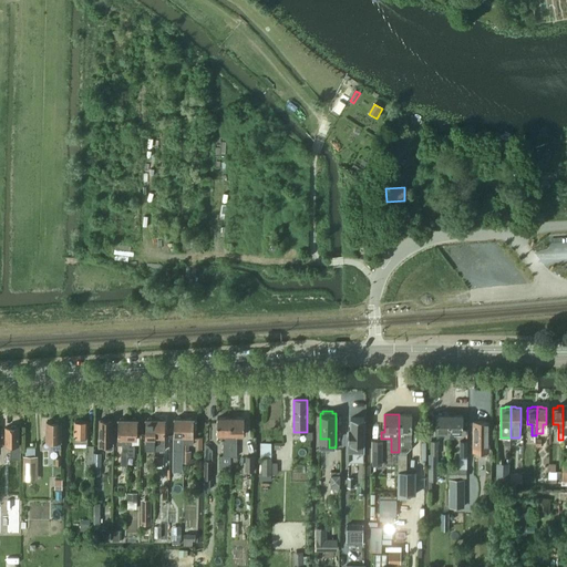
[(398,471),(398,495),(416,495),(416,472),(406,472),(406,452),(411,447),(412,432),(412,414),(399,414),(399,452),(398,471)]
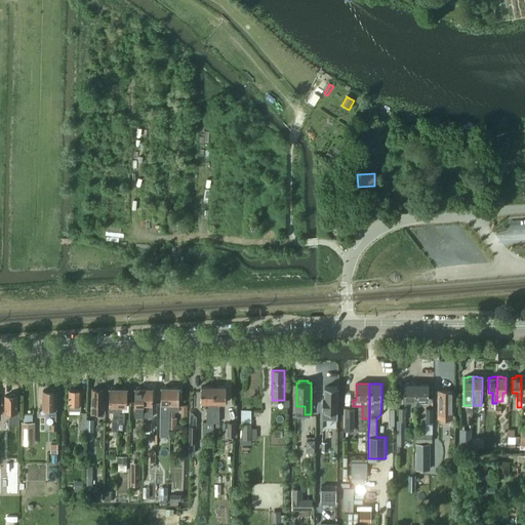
[(403,401),(416,401),(417,385),(403,385),(403,401)]
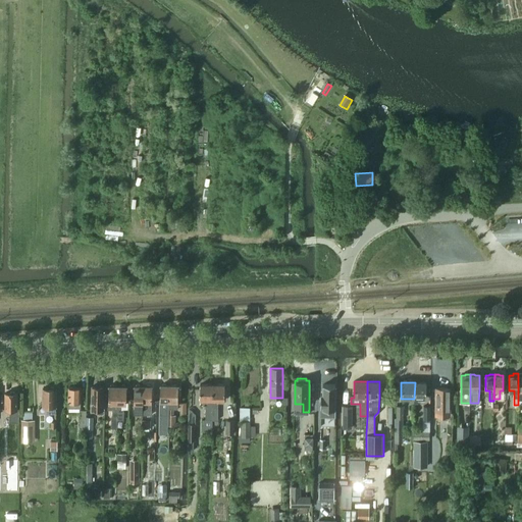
[(426,382),(415,382),(414,399),(426,399),(426,382)]
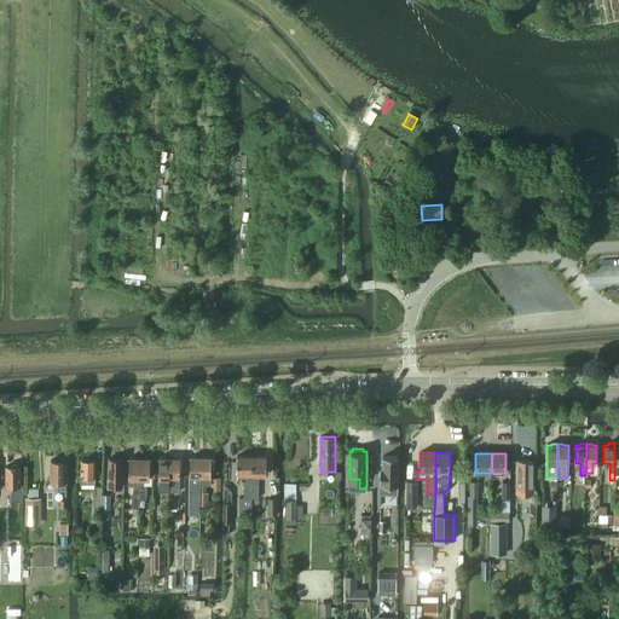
[(191,457),(190,492),(194,492),(200,492),(201,492),(201,484),(202,457),(197,457),(196,456),(196,455),(194,455),(194,456),(192,457),(191,457)]
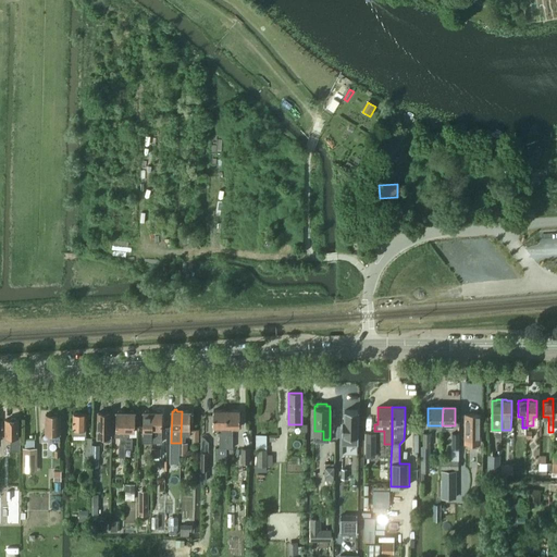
[(116,412),(115,437),(121,437),(120,466),(125,466),(125,448),(125,412),(122,412),(121,410),(119,410),(118,412),(116,412)]
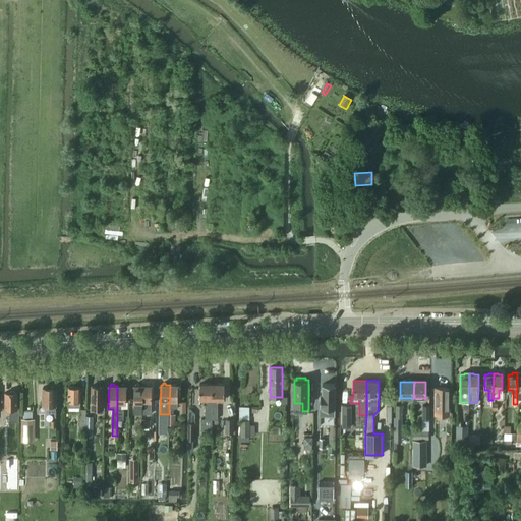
[(117,386),(117,419),(124,419),(124,409),(122,409),(122,401),(126,401),(126,386),(125,386),(124,385),(121,384),(121,385),(121,386),(117,386)]
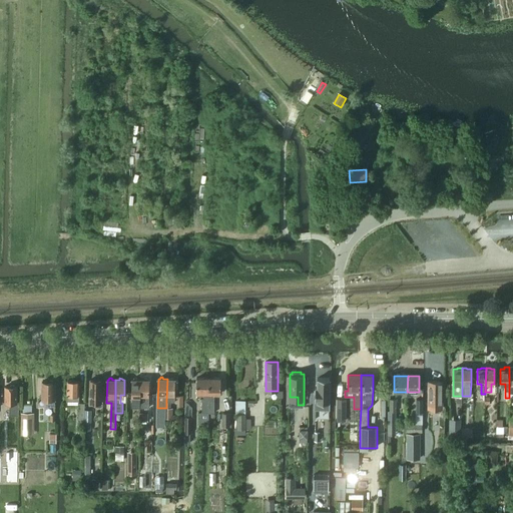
[(140,407),(140,379),(137,379),(137,378),(134,378),(133,379),(132,379),(131,407),(140,407)]
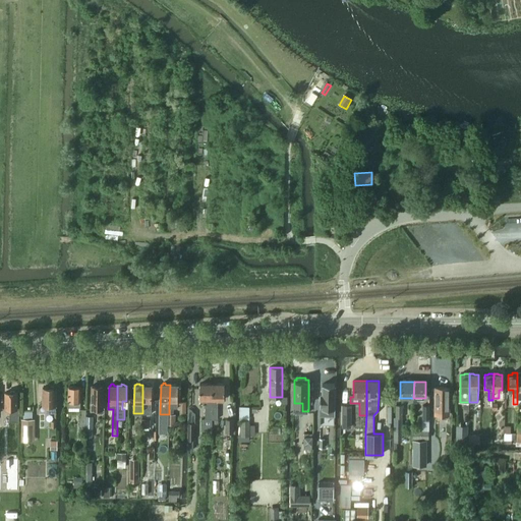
[(142,385),(142,413),(151,413),(152,401),(152,386),(151,386),(150,384),(147,384),(147,385),(142,385)]
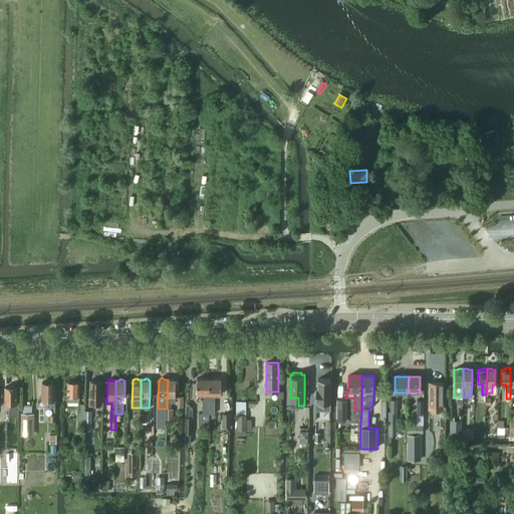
[(167,409),(167,420),(171,420),(171,403),(176,403),(176,399),(176,397),(176,394),(176,379),(175,379),(174,378),(171,378),(171,379),(168,379),(167,402),(167,409)]
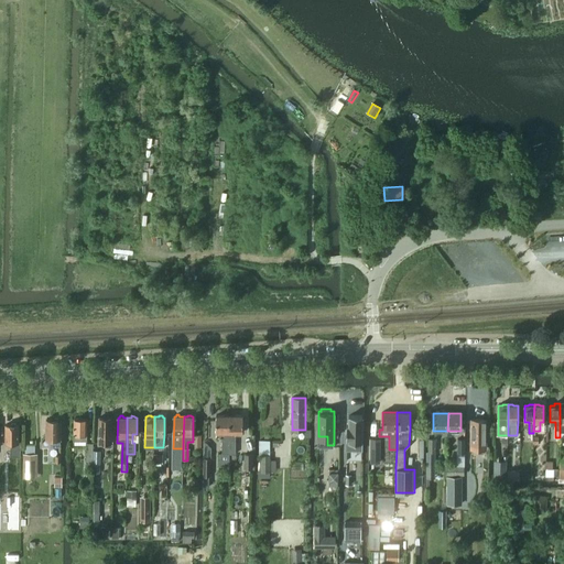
[(230,415),(216,415),(216,433),(225,433),(225,440),(223,440),(223,454),(230,454),(230,415)]
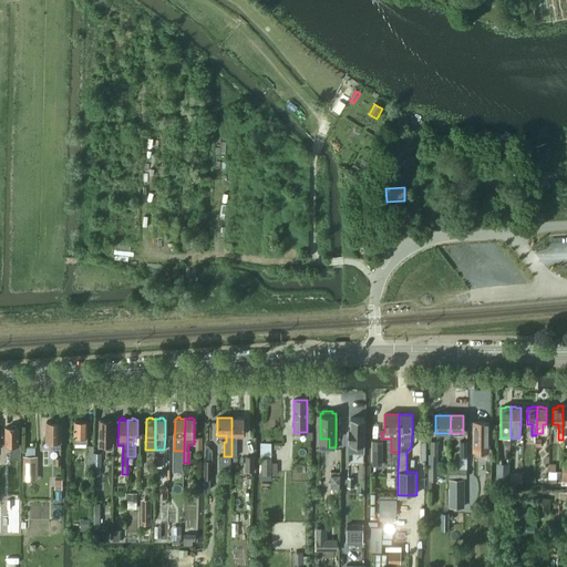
[(244,418),(232,418),(232,456),(237,456),(237,435),(244,435),(244,418)]
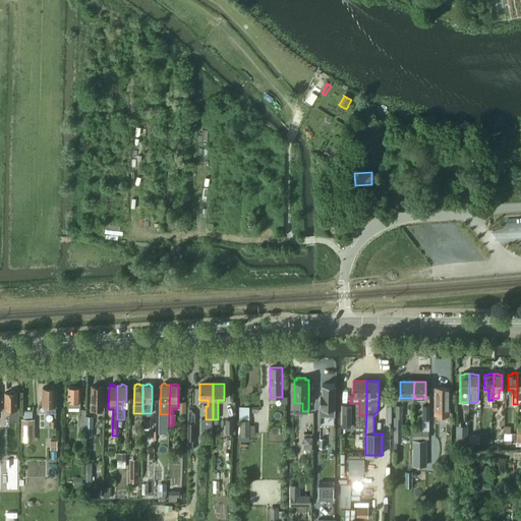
[(333,415),(333,384),(321,384),(321,393),(319,393),(319,403),(319,405),(319,415),(333,415)]
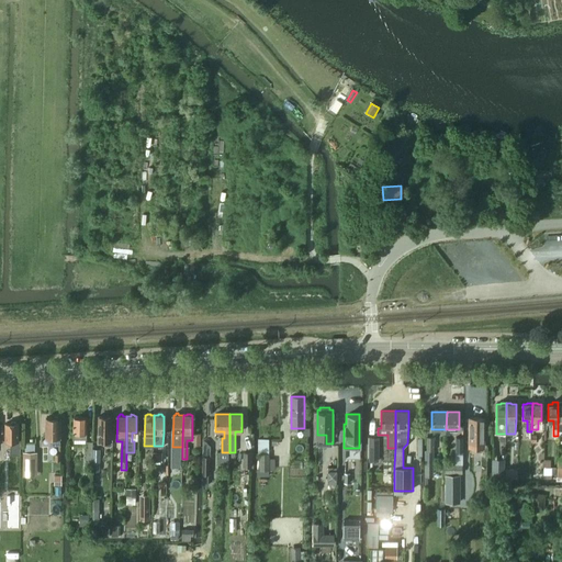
[(108,415),(102,415),(102,416),(99,416),(99,441),(111,442),(112,416),(108,416),(108,415)]
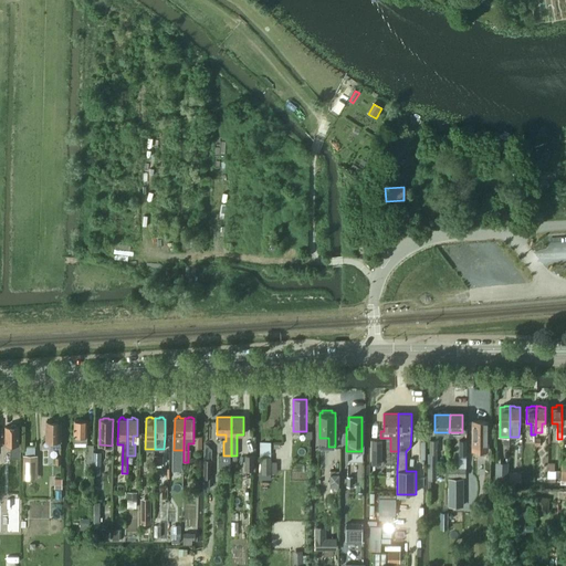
[(87,420),(74,419),(74,442),(87,442),(87,420)]
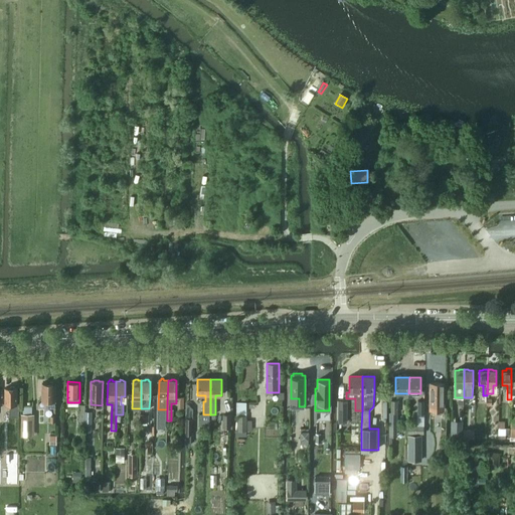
[(53,382),(49,382),(48,383),(42,383),(42,399),(47,399),(47,407),(55,407),(55,383),(54,383),(53,382)]
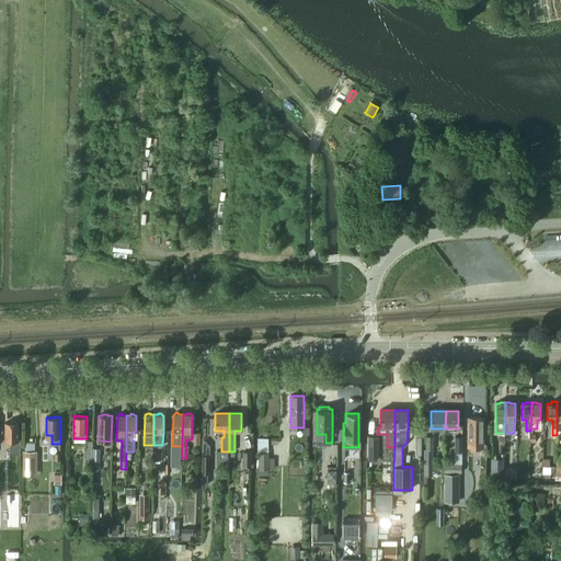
[(469,442),(469,447),(484,447),(484,418),(482,418),(469,418),(469,442)]
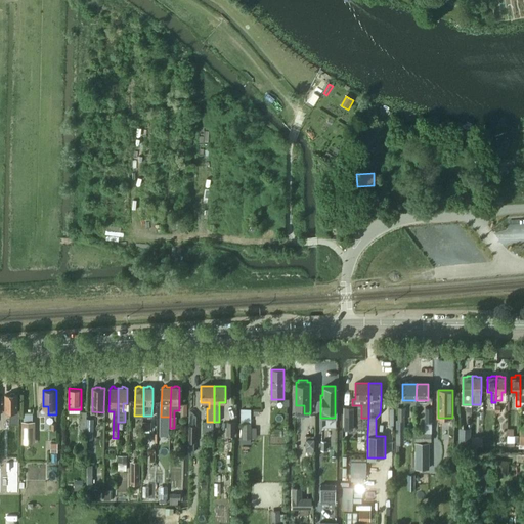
[(5,394),(5,410),(10,410),(10,417),(9,417),(9,425),(18,425),(18,410),(17,410),(17,394),(15,394),(14,393),(11,393),(10,394),(5,394)]
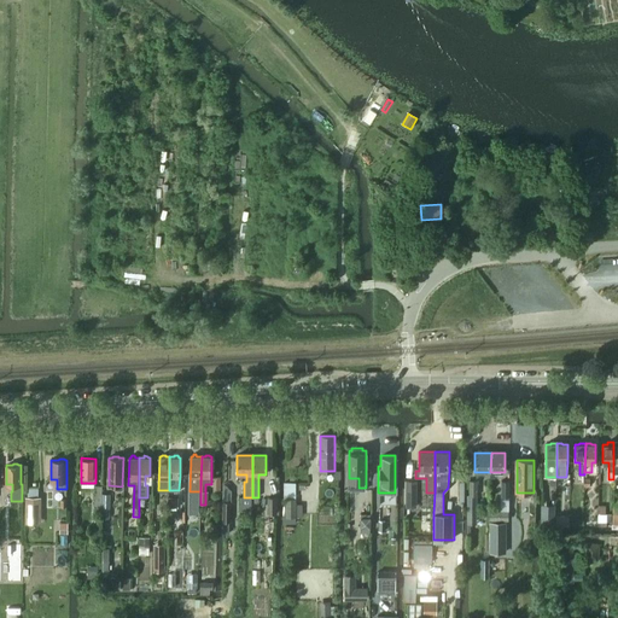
[(407,481),(407,505),(417,505),(417,481),(407,481)]
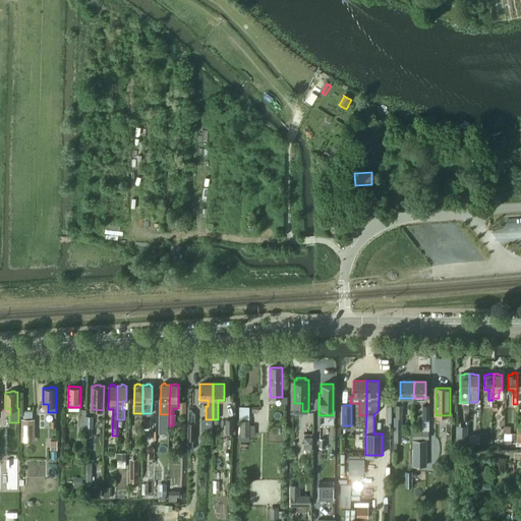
[(250,437),(250,433),(250,425),(250,420),(249,420),(249,413),(248,413),(248,408),(240,407),(239,421),(241,421),(241,437),(249,437),(250,437)]
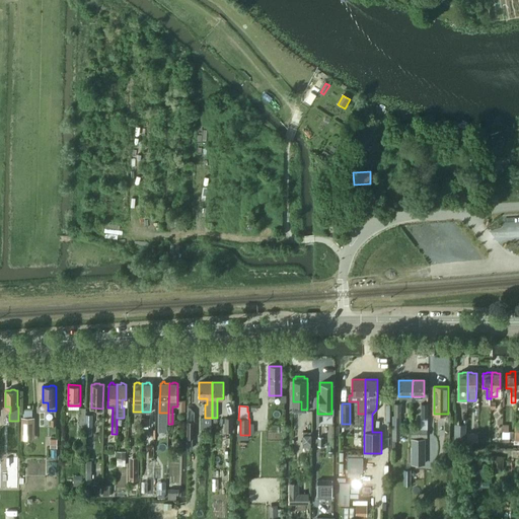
[(22,431),(34,431),(34,420),(22,420),(22,431)]
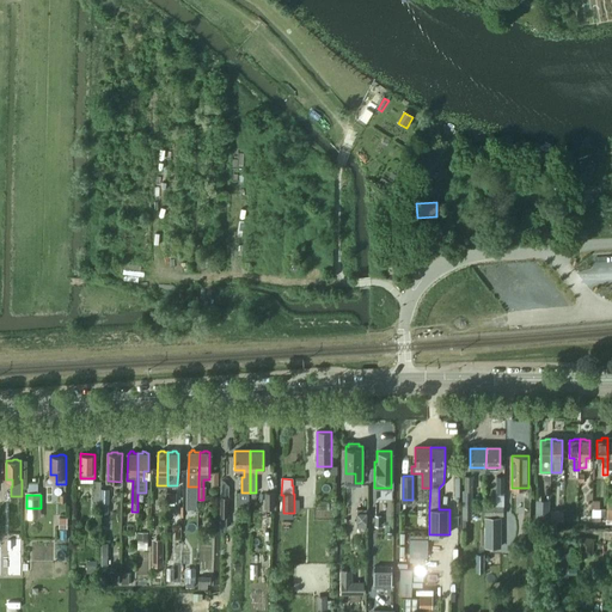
[(537,505),(537,518),(550,518),(550,506),(537,505)]
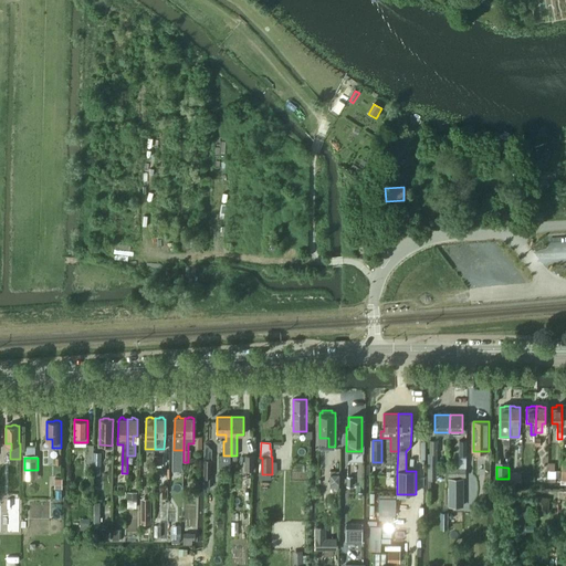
[(331,474),(331,483),(339,483),(339,474),(331,474)]
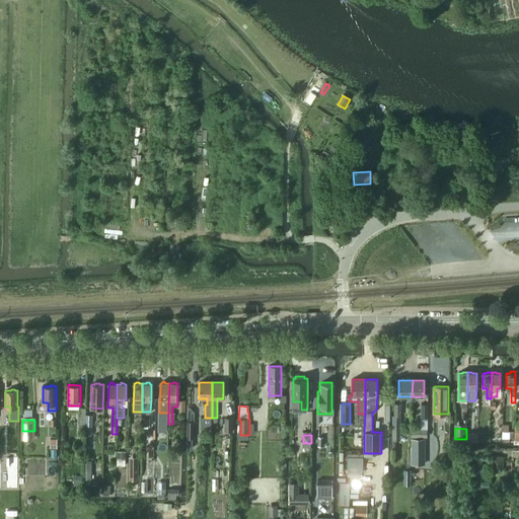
[(425,439),(412,439),(412,465),(425,465),(425,439)]
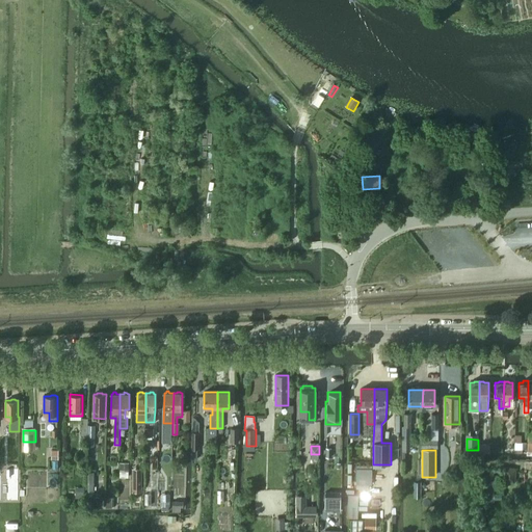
[(132,469),(132,486),(141,486),(141,469),(132,469)]
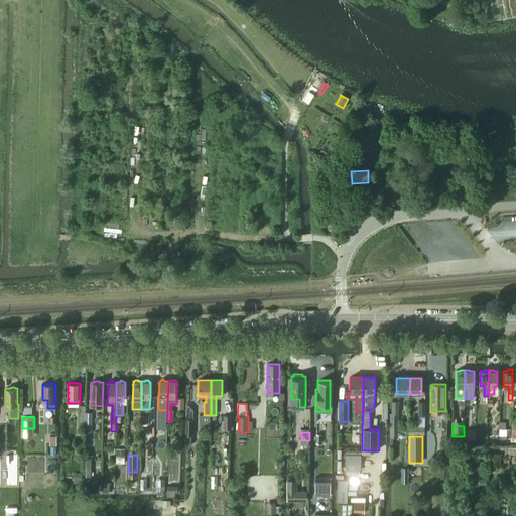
[(490,455),(488,468),(500,469),(501,456),(490,455)]
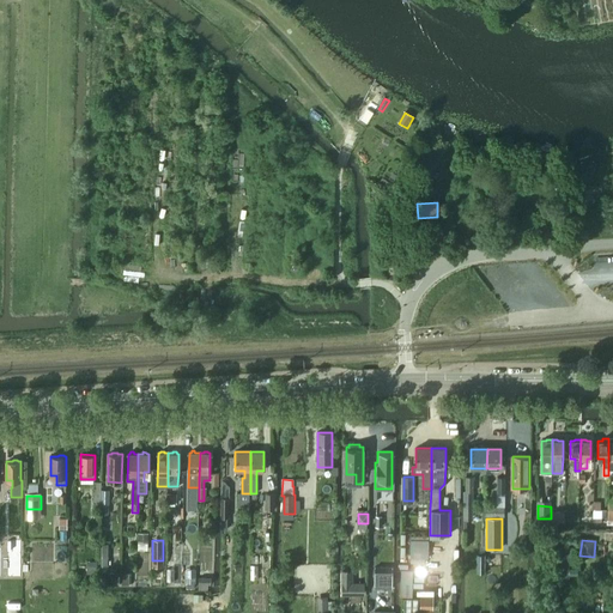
[(98,560),(87,560),(86,570),(98,570),(98,560)]
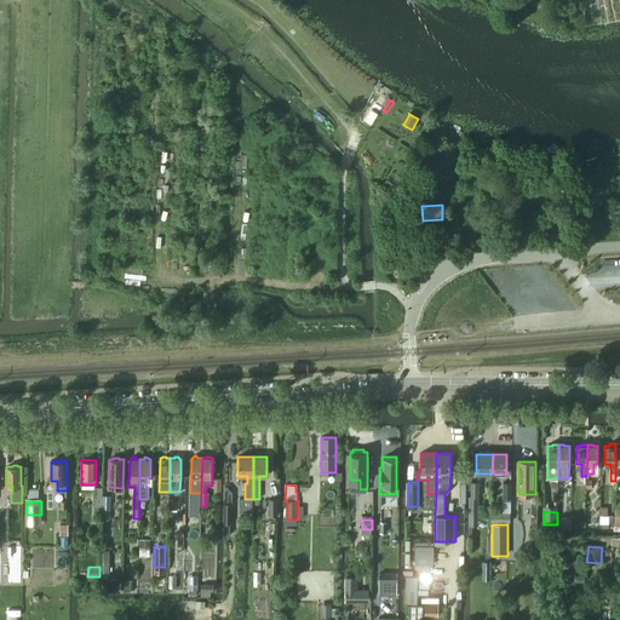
[(379,573),(379,595),(397,596),(397,573),(379,573)]
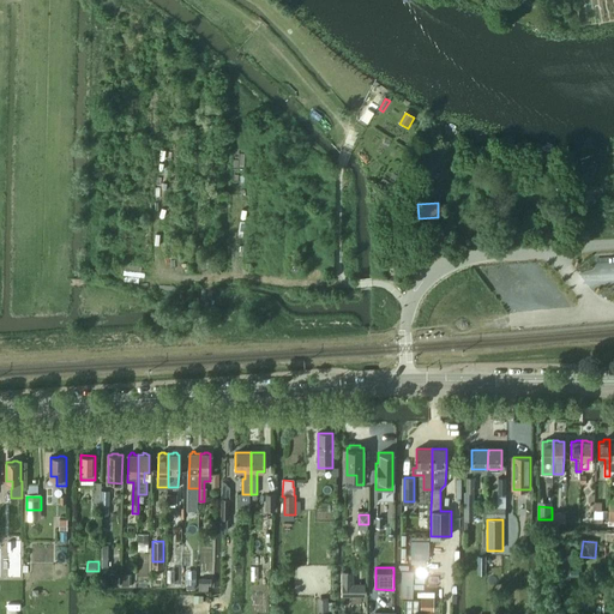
[(354,572),(343,572),(343,596),(365,596),(365,585),(354,585),(354,572)]
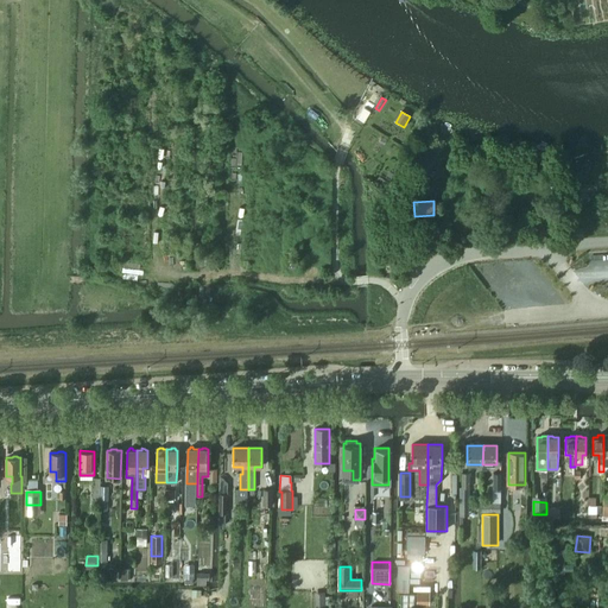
[(197,572),(197,580),(197,583),(207,583),(207,580),(209,580),(209,572),(207,572),(197,572)]
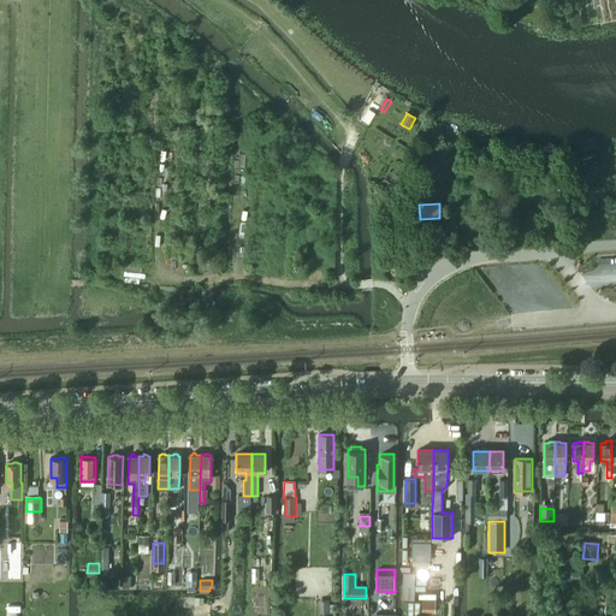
[(330,604),(330,599),(318,599),(318,615),(333,615),(333,604),(330,604)]
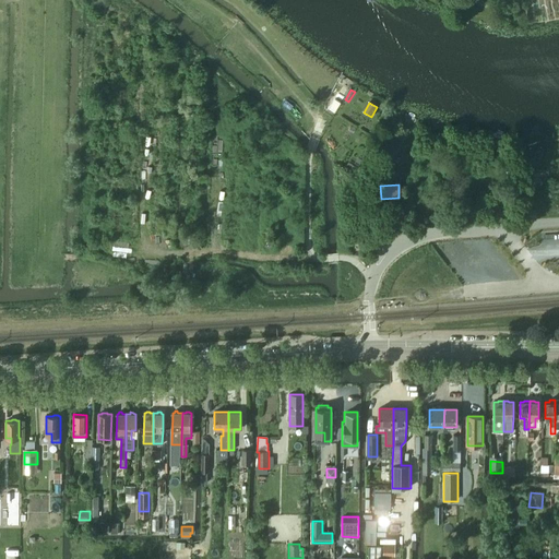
[(383,544),(383,557),(395,557),(395,544),(383,544)]
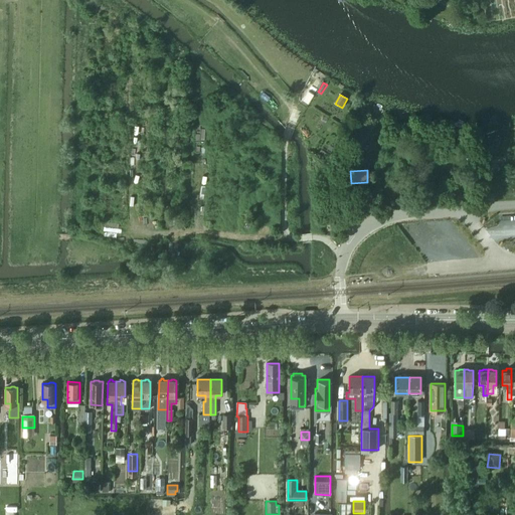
[(16,514),(16,506),(6,506),(5,514),(16,514)]
